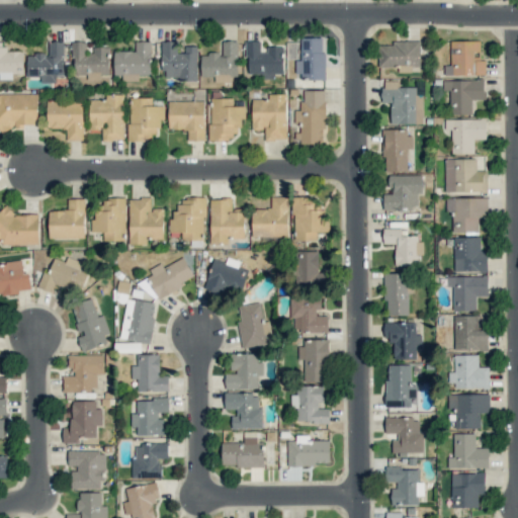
[(324,37),(300,37),(299,61),(294,61),(294,78),(324,78),(324,37)]
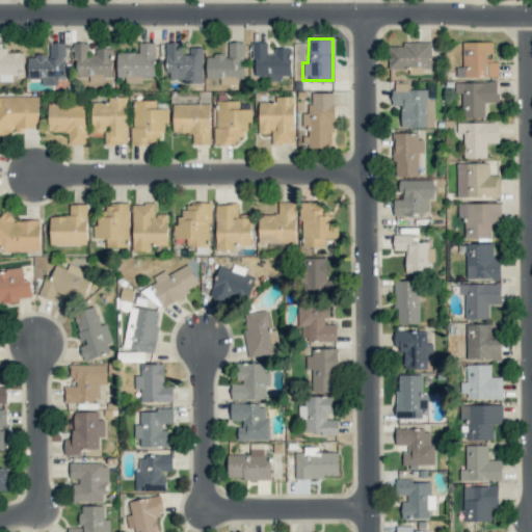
[(155,43),(138,42),(138,52),(117,52),(116,77),(125,77),(125,82),(142,83),(142,77),(154,77),(155,43)]
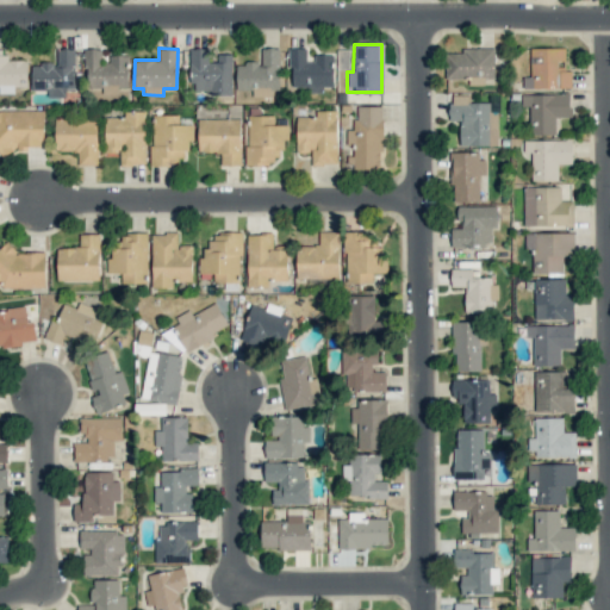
[(191,93),(231,94),(231,54),(217,54),(217,62),(207,62),(207,49),(191,48),(191,93)]
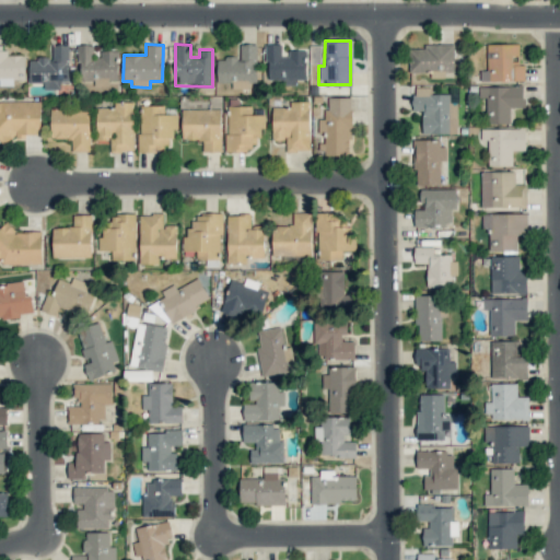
[(232,89),(248,89),(248,81),(256,82),(257,44),(240,44),(240,58),(217,58),(217,82),(232,82),(232,89)]
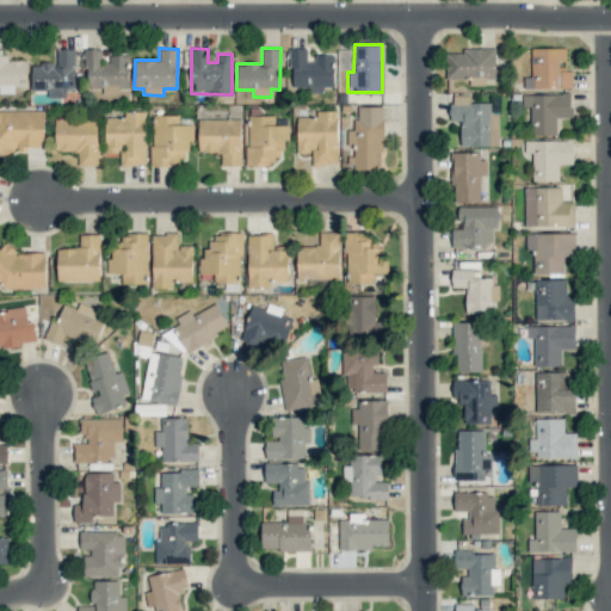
[(333,87),(334,53),(315,53),(314,62),(307,61),(307,49),(291,48),(290,90),(323,91),(323,87),(333,87)]
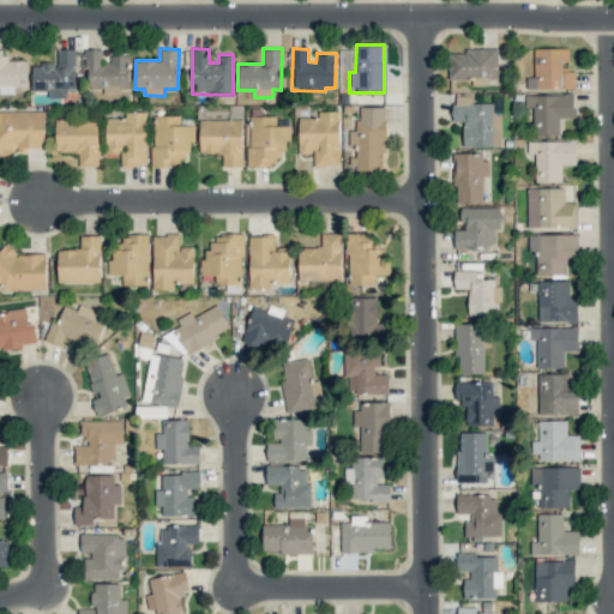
[(498,49),(464,48),(464,54),(449,54),(447,79),(473,79),(471,84),(497,84),(498,49)]
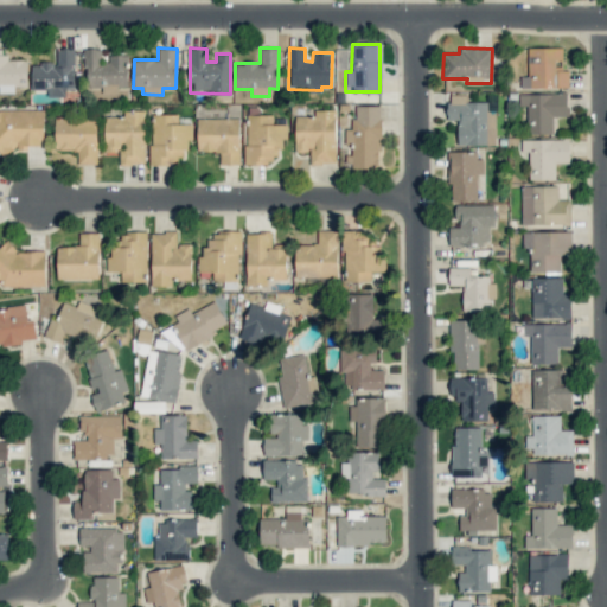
[(562,48),(528,48),(528,76),(521,76),(521,88),(568,88),(568,70),(555,71),(555,62),(562,62),(562,48)]
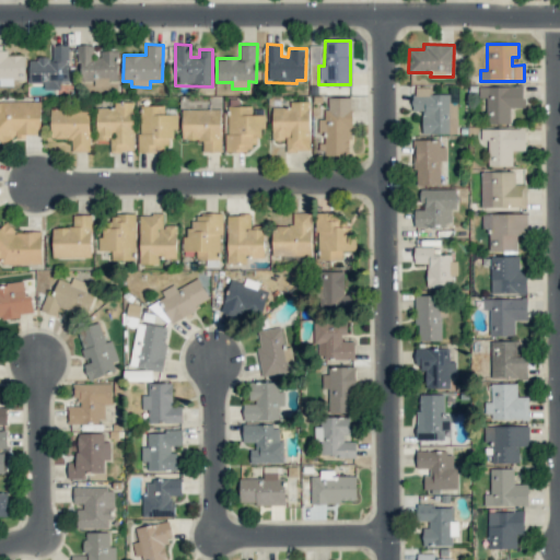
[(0,84),(13,85),(13,79),(25,79),(25,55),(4,55),(4,45),(0,45),(0,84)]
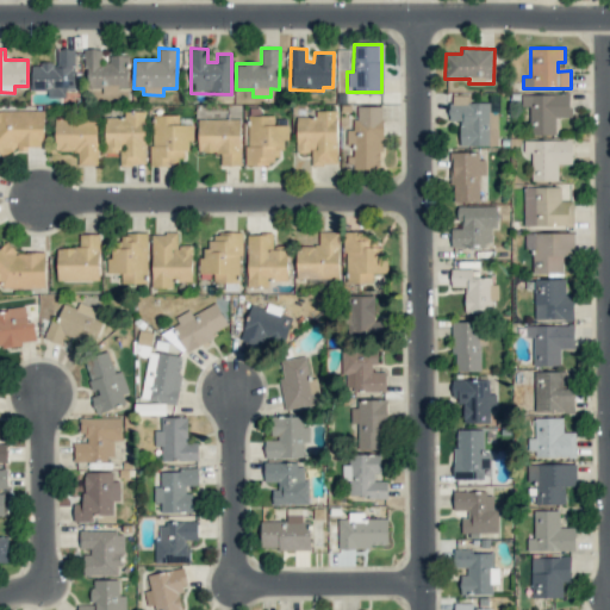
[(32,91),(47,89),(48,98),(66,97),(66,89),(75,89),(74,49),(55,49),(56,63),(31,64),(32,91)]
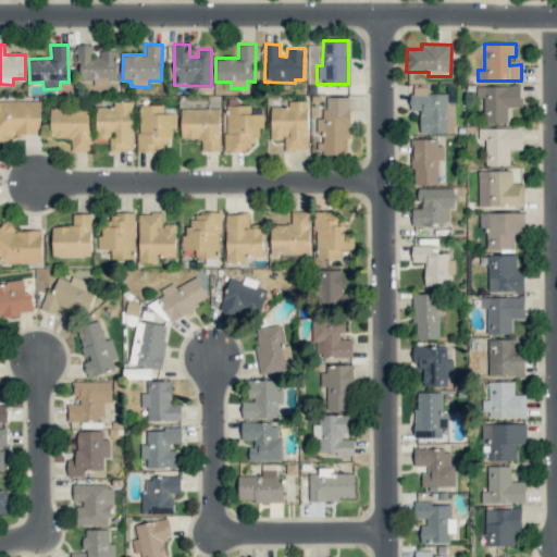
[(78,81),(94,79),(94,86),(108,85),(108,79),(118,79),(118,50),(100,50),(100,58),(91,58),(91,45),(78,45),(78,81)]
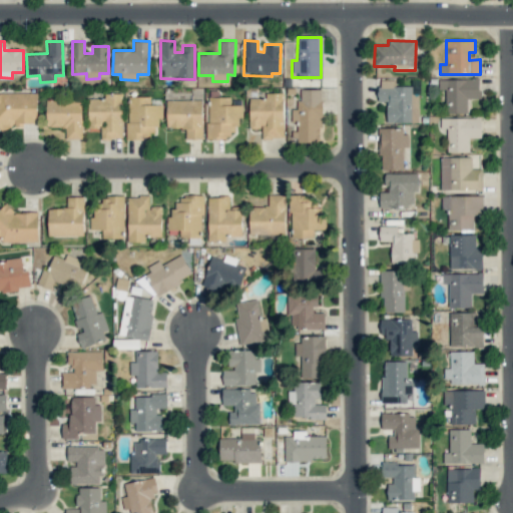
[(445,113),(467,113),(467,98),(479,98),(479,78),(438,79),(438,89),(445,89),(445,113)]
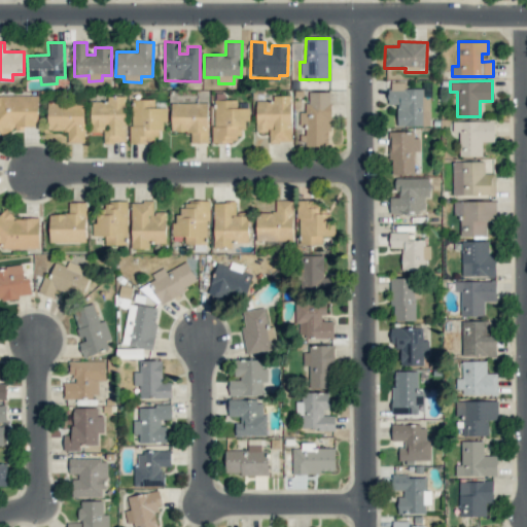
[(429,96),(423,96),(423,88),(406,89),(406,81),(389,82),(389,104),(396,104),(397,127),(430,126),(429,96)]
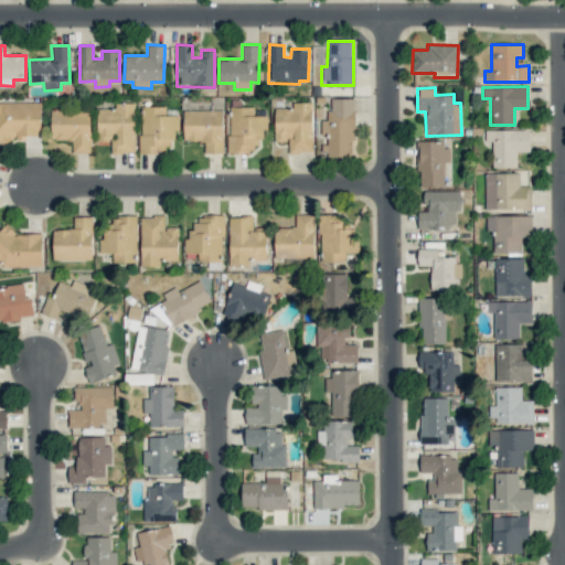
[(353,98),(329,98),(329,120),(321,120),(321,157),(353,157),(353,98)]
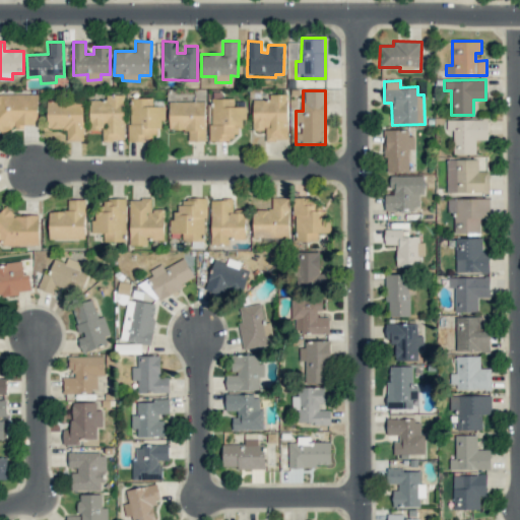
[(38,93),(0,93),(0,127),(38,127),(38,93)]
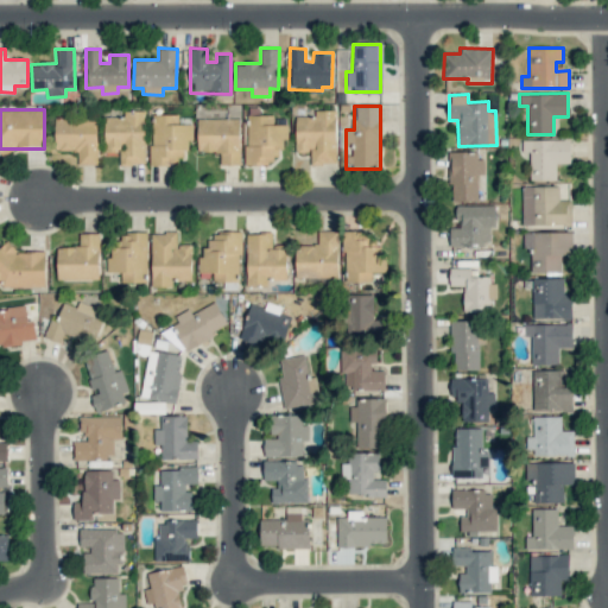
[(295,116),(296,152),(310,152),(310,164),(336,164),(335,109),(315,111),(315,115),(295,116)]
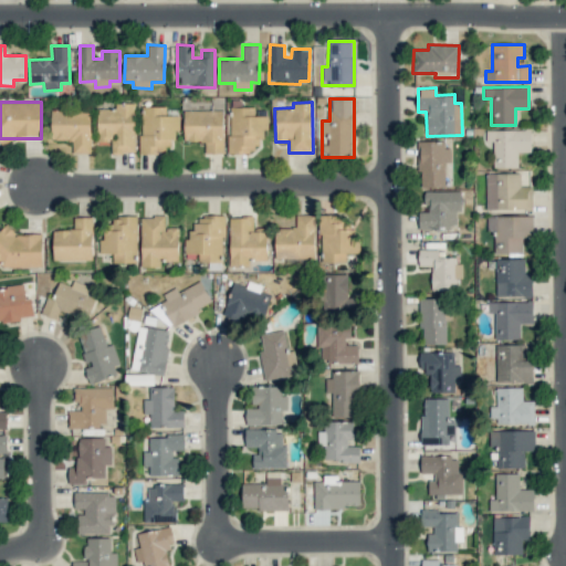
[(135,153),(134,103),(115,103),(115,108),(97,108),(97,142),(111,140),(112,153),(135,153)]
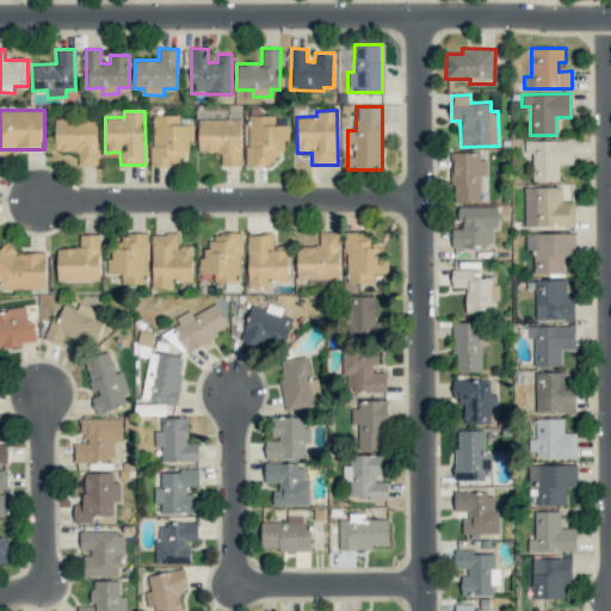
[(152,165),(178,166),(178,156),(191,158),(191,124),(179,124),(179,116),(152,115),(152,165)]
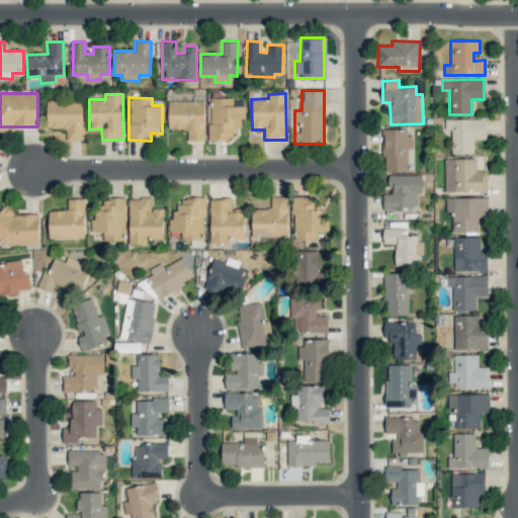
[(245,106),(233,105),(233,98),(209,97),(208,140),(237,141),(238,119),(245,119),(245,106)]
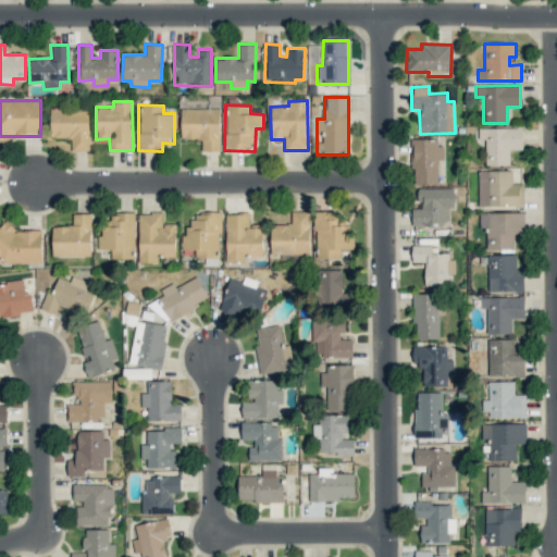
[(71,151),(89,151),(89,108),(50,109),(50,138),(71,138),(71,151)]
